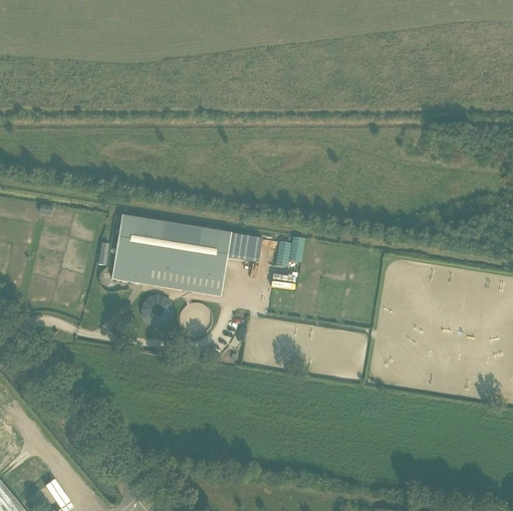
[(37,202),(37,212),(49,212),(49,203),(37,202)]
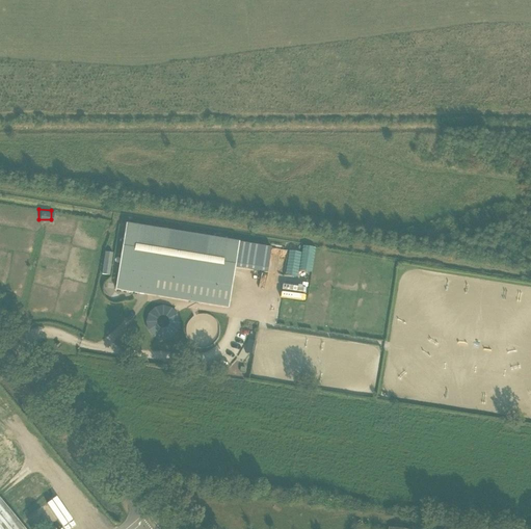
[(234,265),(238,240),(126,222),(115,287),(228,305),(234,265)]
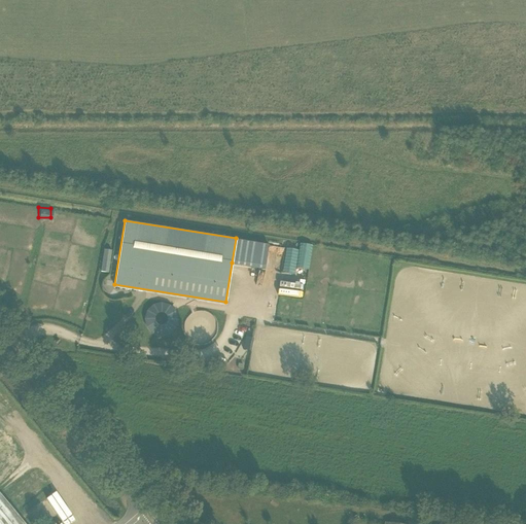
[(268,243),(236,238),(232,263),(264,268),(268,243)]
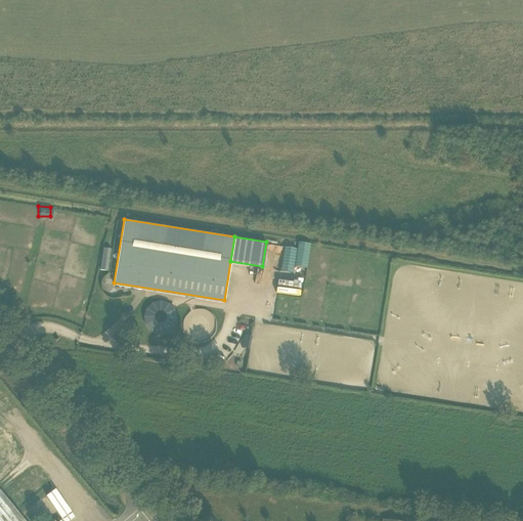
[(99,267),(107,268),(111,247),(103,246),(99,267)]
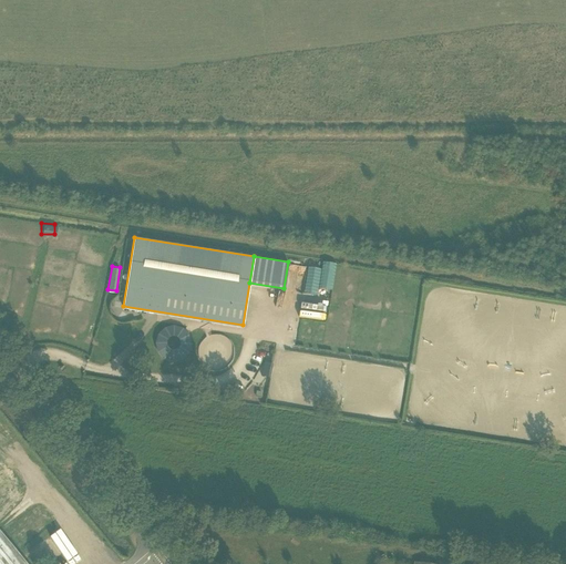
[(332,268),(319,266),(318,275),(331,277),(332,268)]
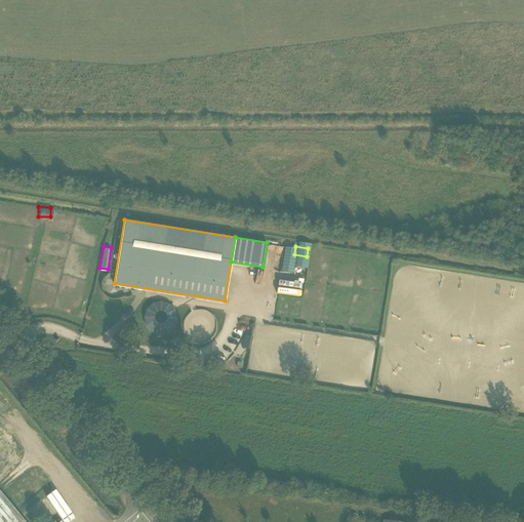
[(149,297),(140,325),(169,333),(176,305),(149,297)]
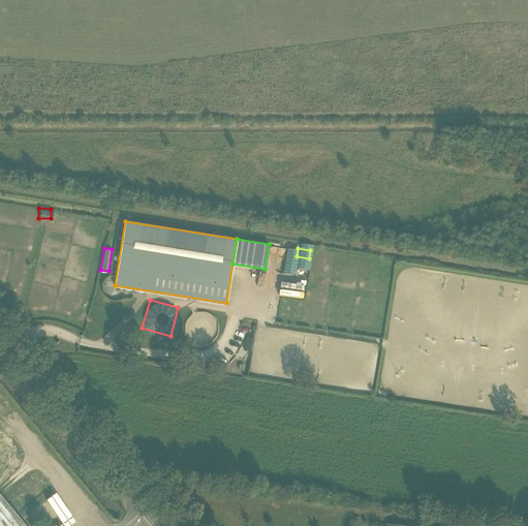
[(0,416),(18,434),(22,431),(2,412),(0,413),(0,416)]
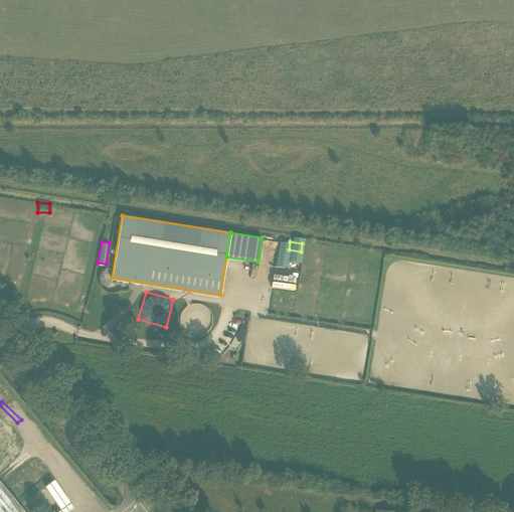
[(0,511),(24,511),(0,482),(0,511)]
